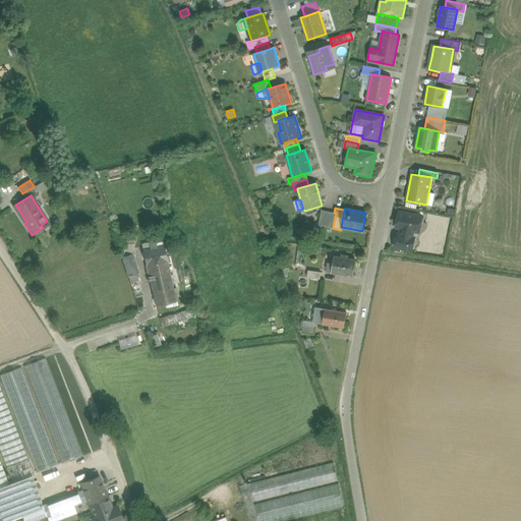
[(334,213),(322,210),(319,225),(333,228),(336,213),(334,213)]
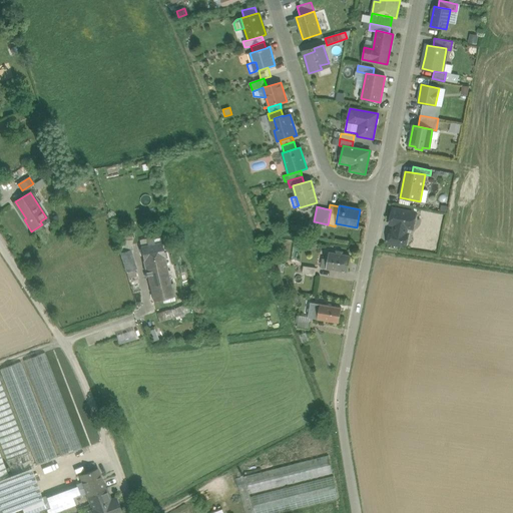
[(416,213),(393,208),(390,223),(395,224),(394,231),(405,233),(407,226),(413,228),(416,213)]
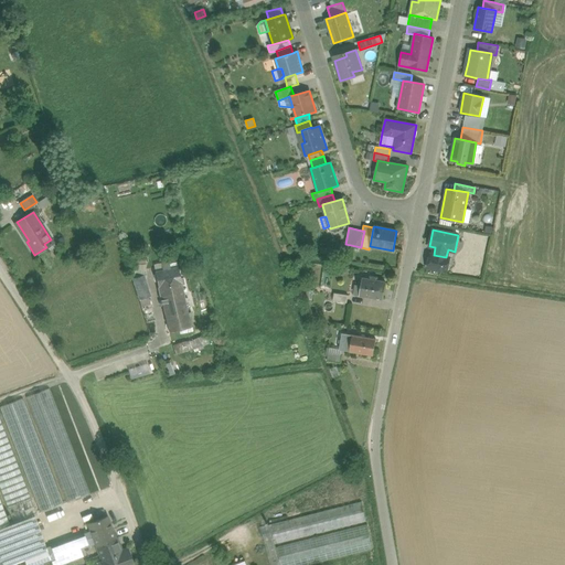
[(434,255),(429,254),(427,267),(447,270),(449,258),(434,255)]
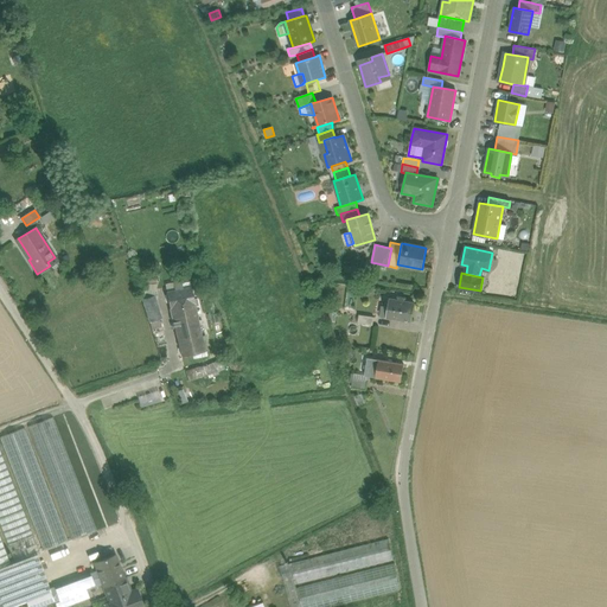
[(155,275),(141,276),(142,287),(157,285),(155,275)]
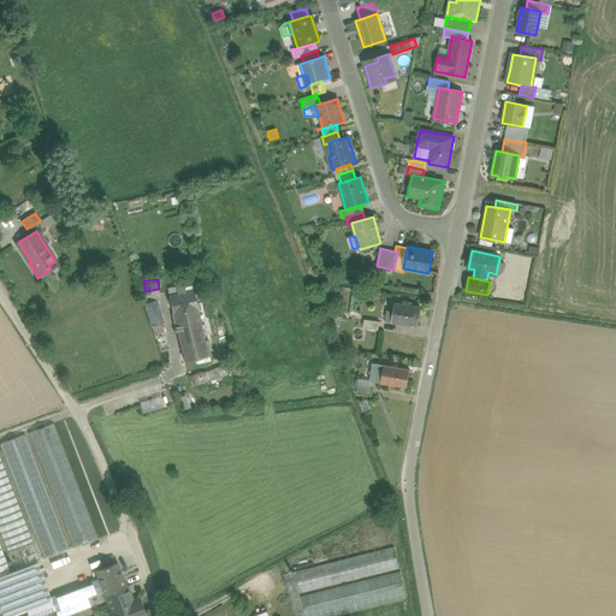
[(179,295),(170,297),(176,321),(190,318),(188,311),(197,309),(194,291),(185,294),(179,295)]
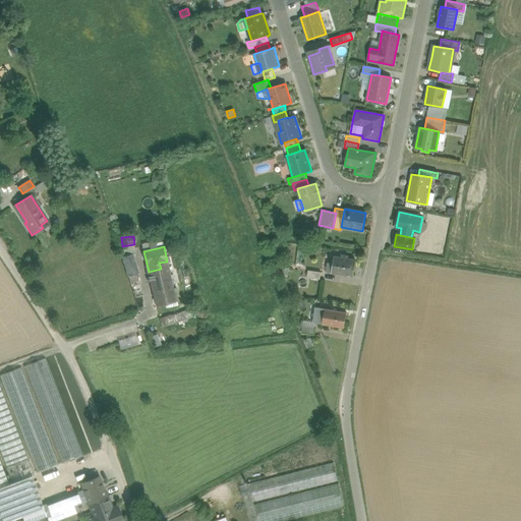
[(133,253),(122,257),(124,264),(135,261),(133,253)]
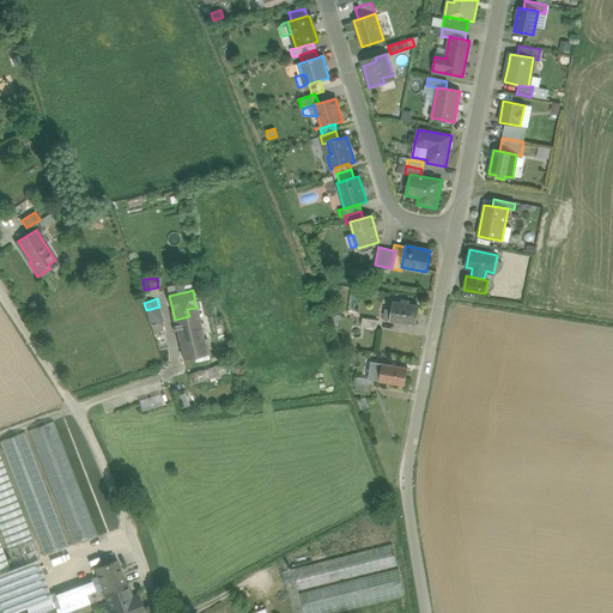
[(198,302),(201,321),(210,320),(206,301),(198,302)]
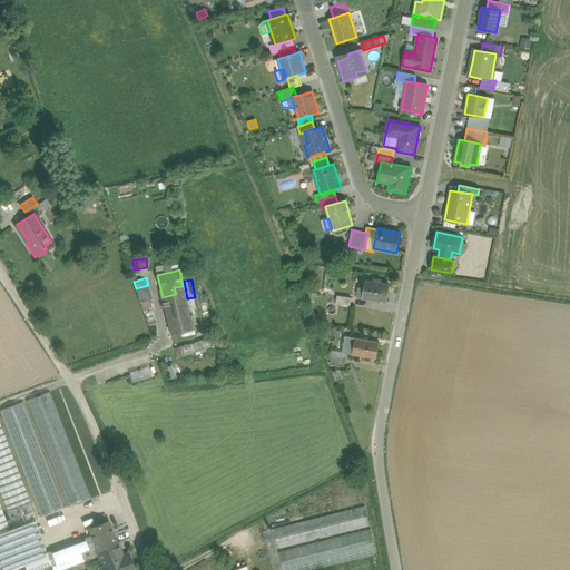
[(389,285),(365,281),(364,291),(363,297),(386,302),(389,285)]
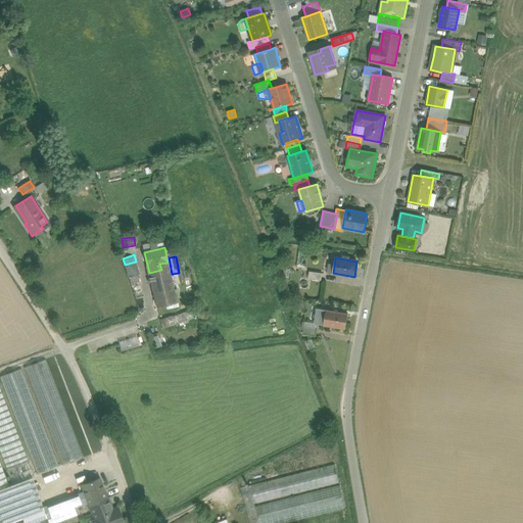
[(136,262),(125,265),(131,284),(141,280),(136,262)]
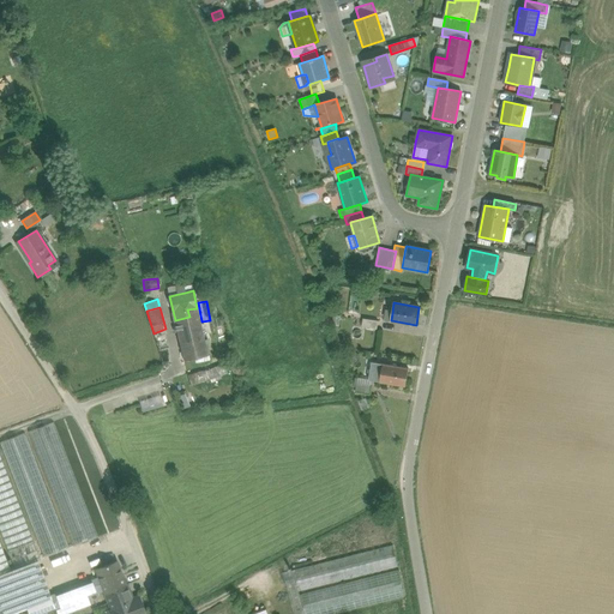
[(190,317),(175,320),(180,343),(204,338),(197,308),(187,309),(190,317)]
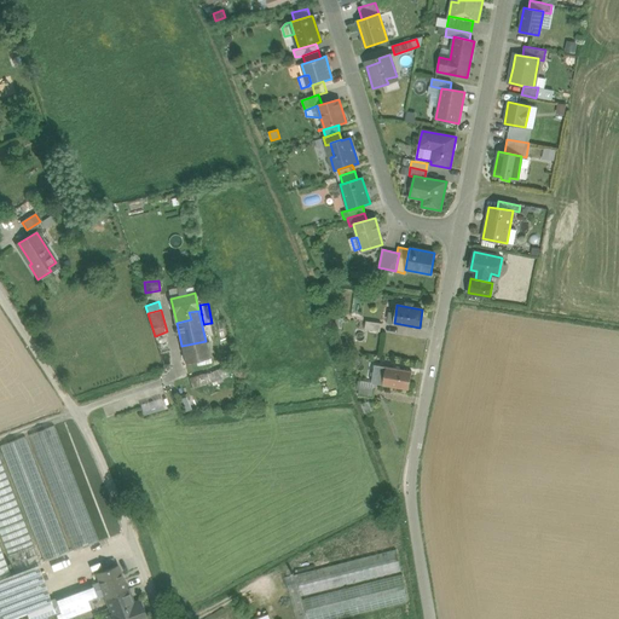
[(206,341),(181,346),(186,364),(209,359),(206,341)]
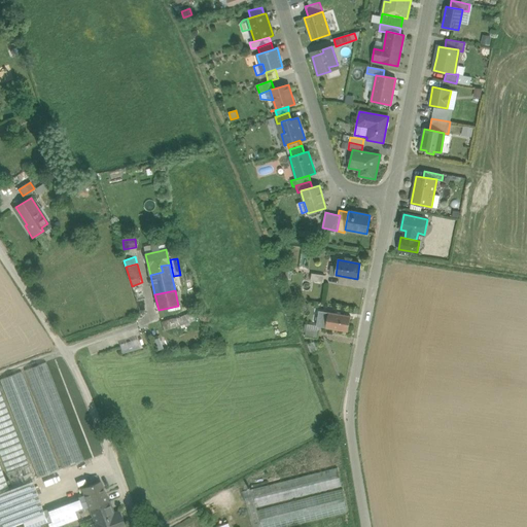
[(351,316),(319,311),(316,326),(318,326),(348,331),(351,316)]
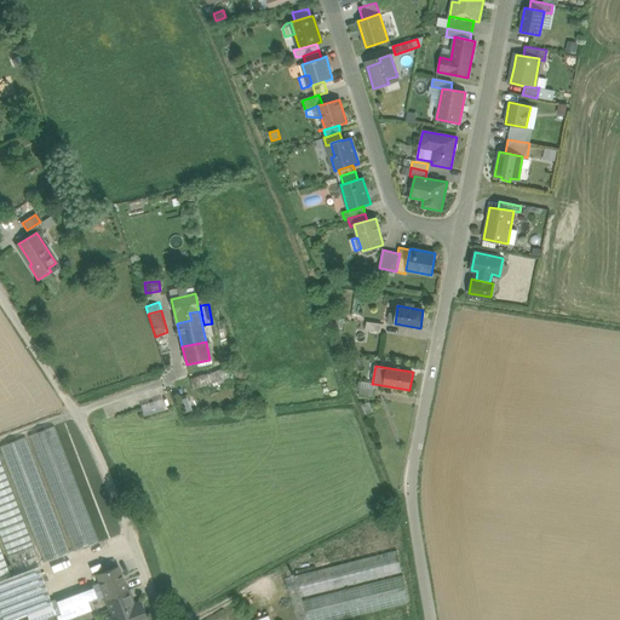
[(222,371),(193,380),(195,390),(225,380),(230,378),(228,371),(225,371),(225,369),(223,371),(222,371)]
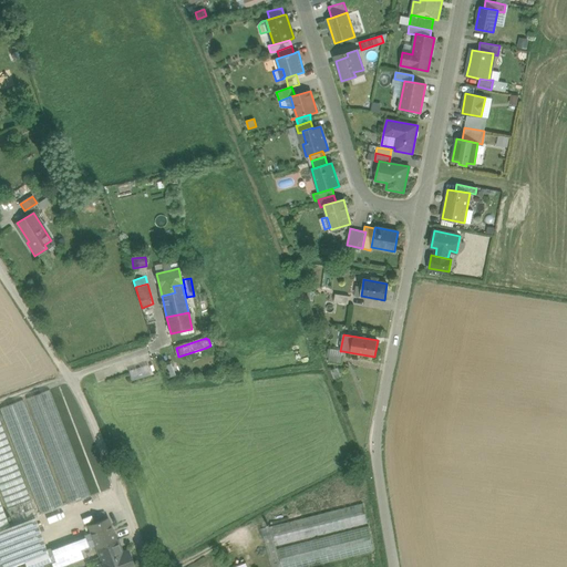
[(342,351),(340,351),(331,349),(329,362),(341,364),(343,357),(342,351)]
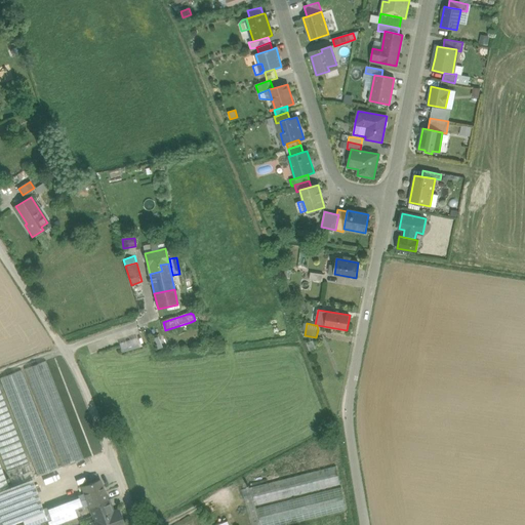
[(137,338),(120,341),(121,352),(139,349),(137,338)]
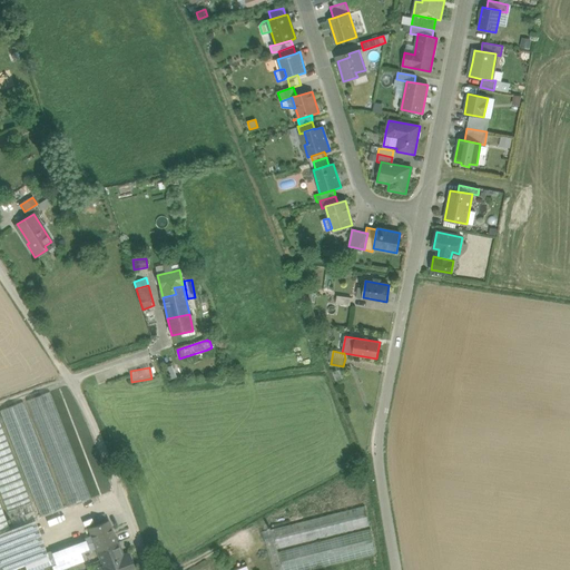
[(340,371),(334,373),(337,382),(343,380),(340,371)]
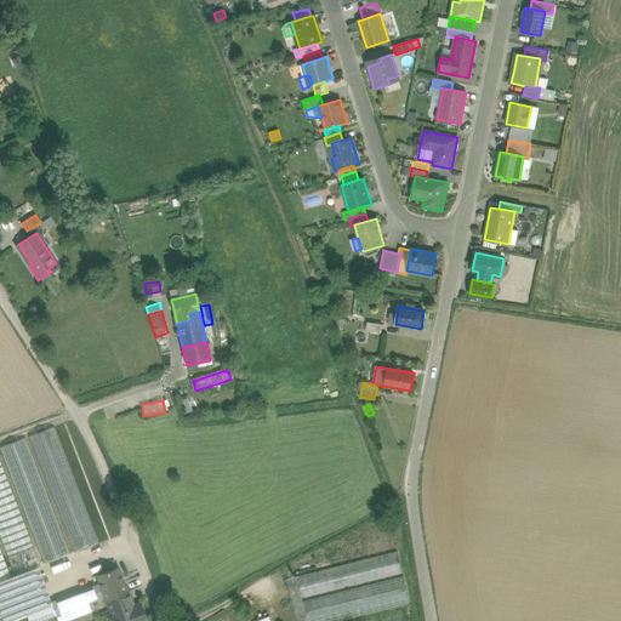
[(55,427),(0,446),(0,581),(40,567),(100,543),(55,427)]
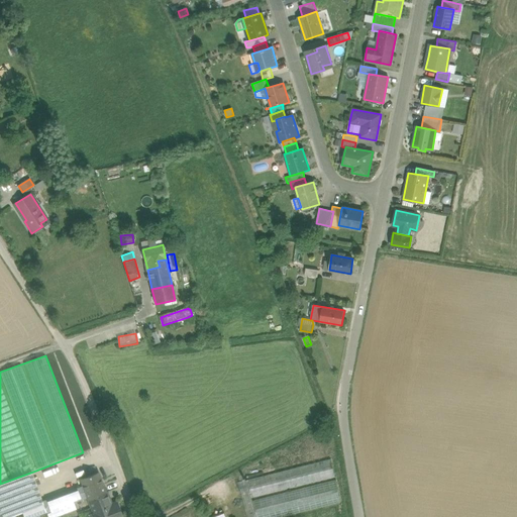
[(330,458),(246,480),(251,499),(335,478),(330,458)]
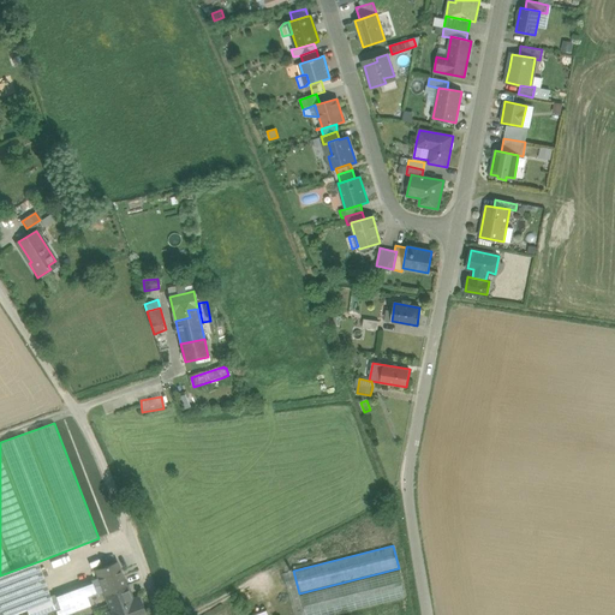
[(54,599),(40,561),(0,575),(0,614),(10,614),(27,609),(54,599)]
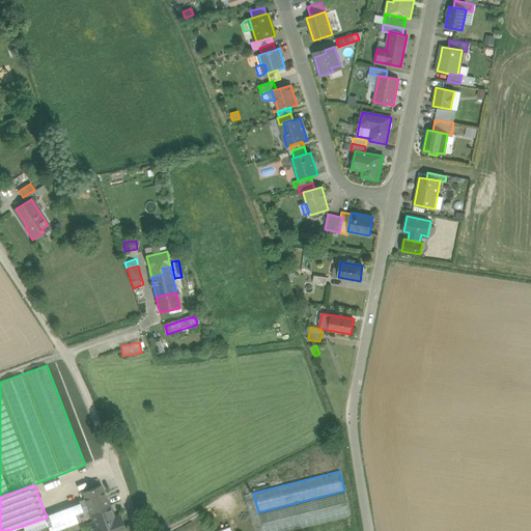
[(101,485),(83,493),(86,499),(90,511),(91,513),(110,506),(109,506),(106,498),(101,485)]
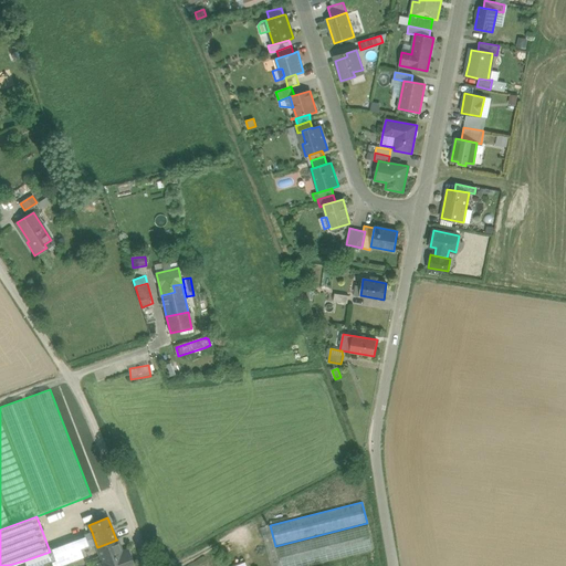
[(275,546),(270,525),(260,528),(270,565),(280,565),(276,548),(275,546)]
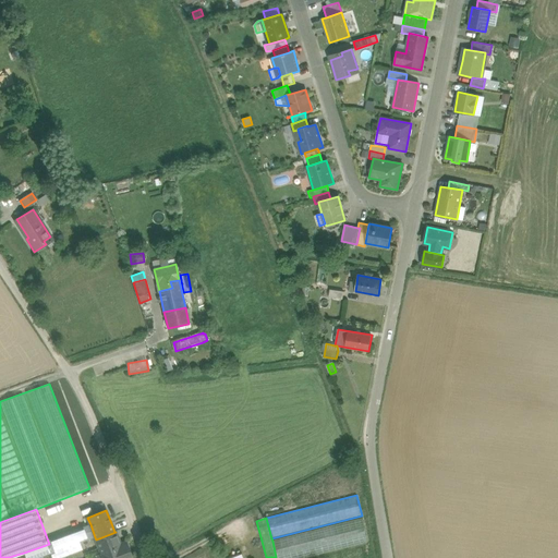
[(362,518),(273,541),(276,557),(305,557),(367,543),(362,518)]
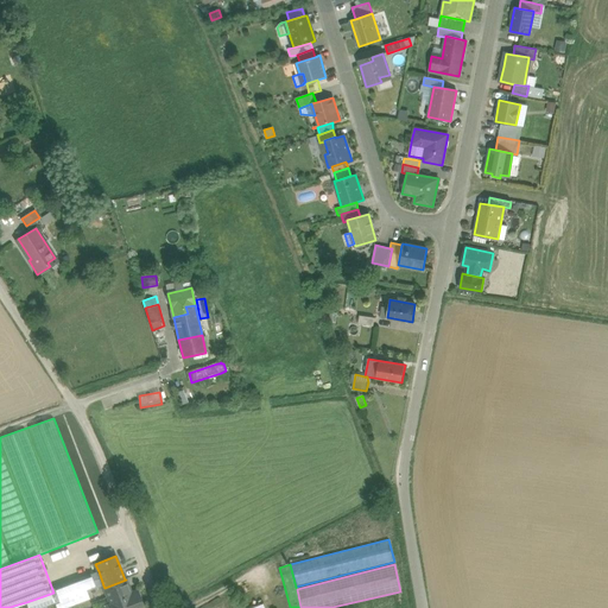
[(61,600),(55,602),(57,607),(65,607),(90,599),(87,591),(103,586),(99,571),(55,587),(61,600)]
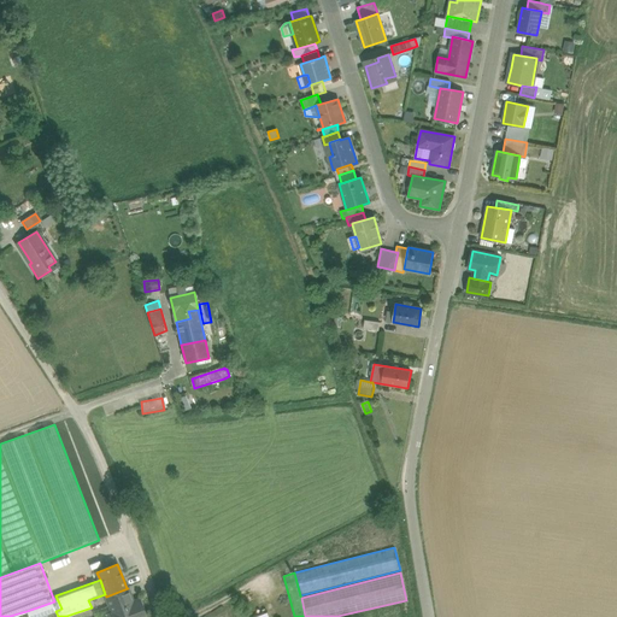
[(128,588),(106,597),(113,616),(145,616),(146,616),(142,609),(141,609),(139,601),(134,603),(128,587),(127,588),(128,588)]
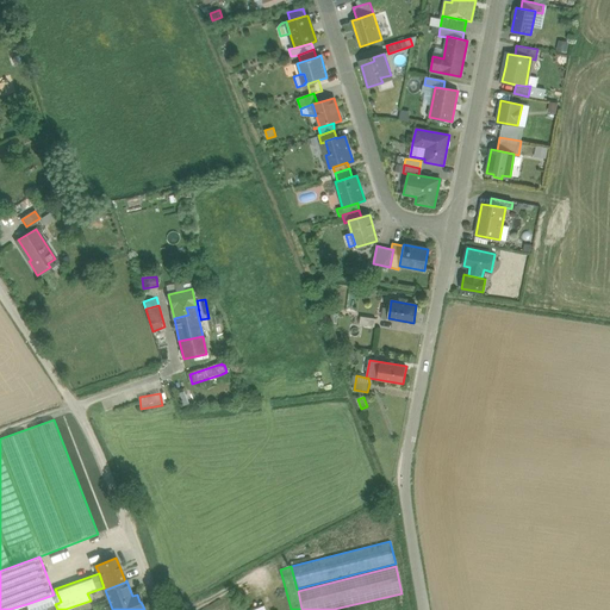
[(32,609),(56,602),(54,595),(26,604),(27,609),(32,609)]
